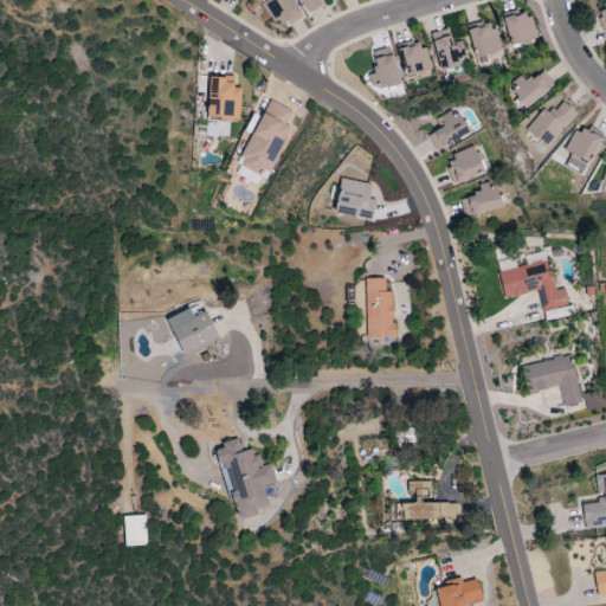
[(270,0),(263,5),(276,25),(282,20),(288,27),(304,15),(294,0),(270,0)]
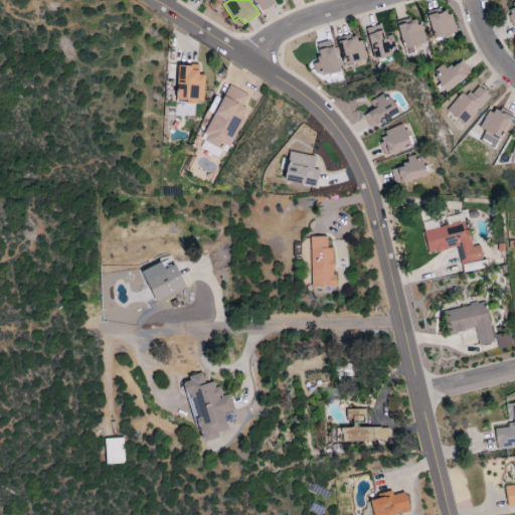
[(254,0),(262,12),(280,2),(278,0),(254,0)]
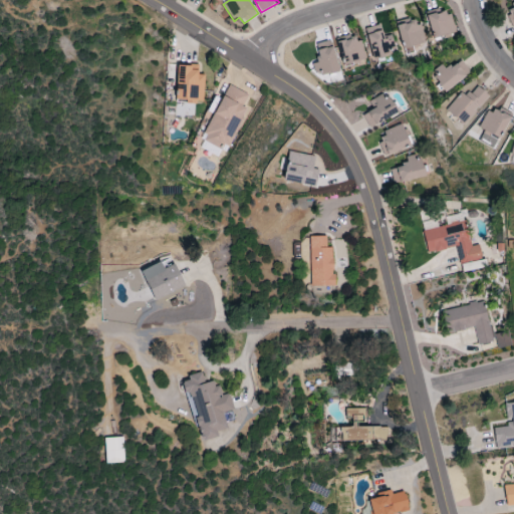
[(456,33),(451,12),(441,14),(440,9),(427,12),(432,38),(456,33)]
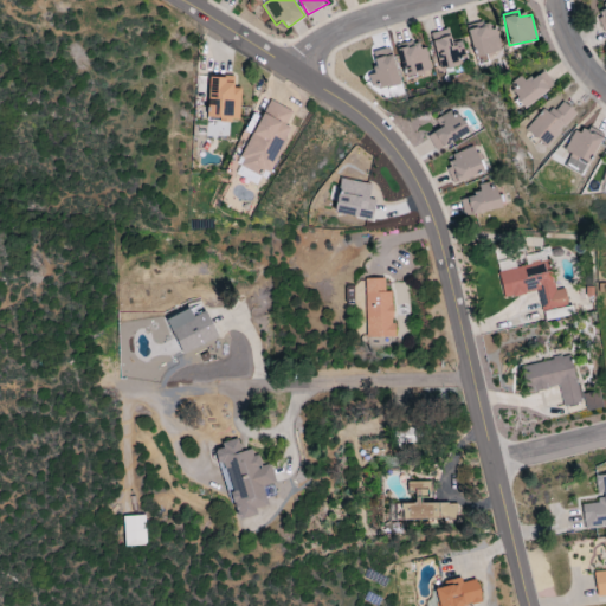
[(488,63),(485,55),(500,51),(494,20),(468,26),(476,65),(488,63)]
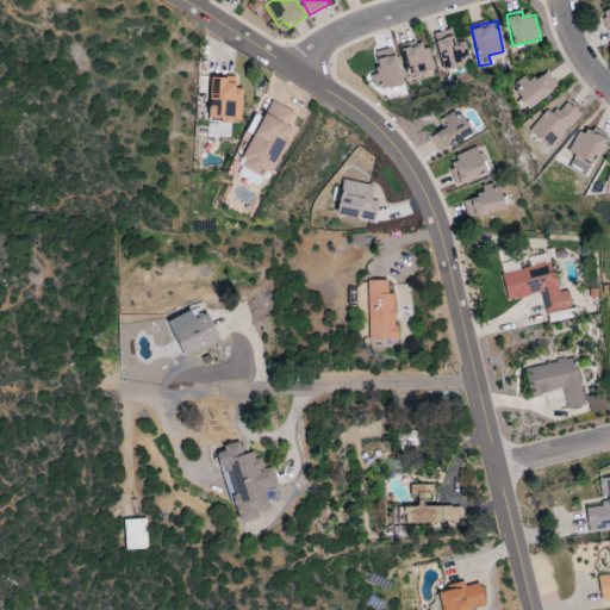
[(465,42),(454,44),(453,30),(435,33),(441,70),(470,66),(465,42)]
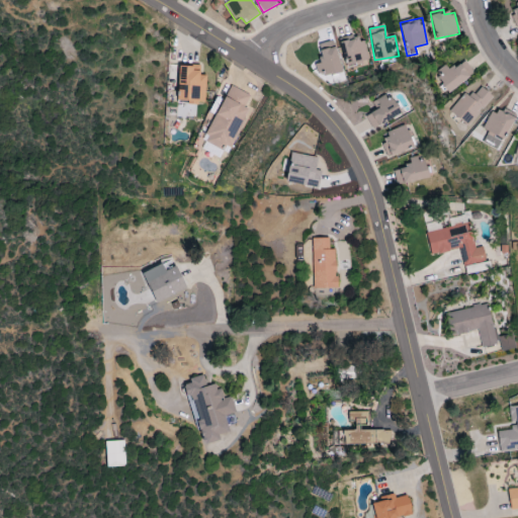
[(348,67),(367,63),(362,36),(343,40),(348,67)]
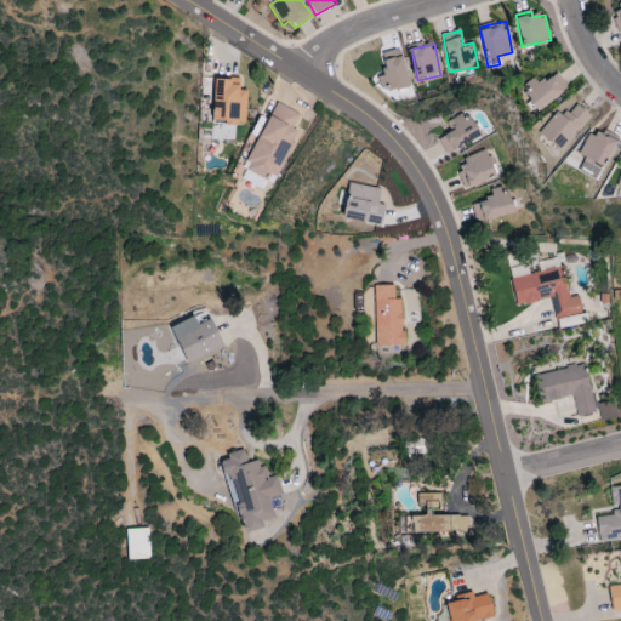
[(377,78),(381,92),(410,85),(400,49),(381,53),(387,75),(377,78)]
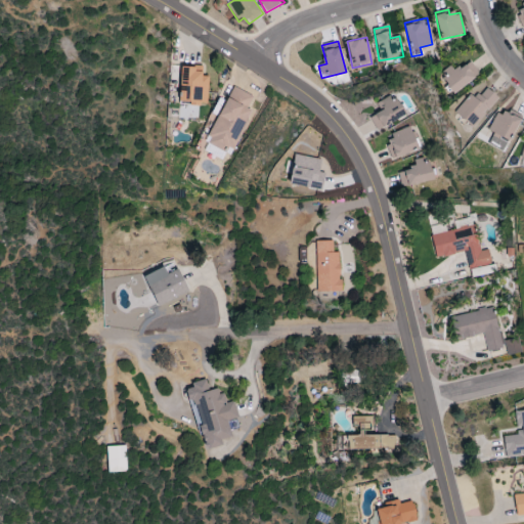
[(452,72),(450,67),(440,73),(452,93),(480,76),(471,60),(452,72)]
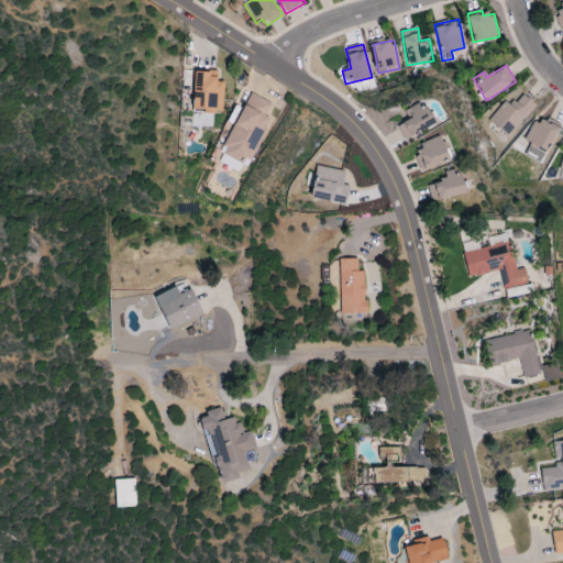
[(492,122),(507,138),(537,106),(520,90),(492,122)]
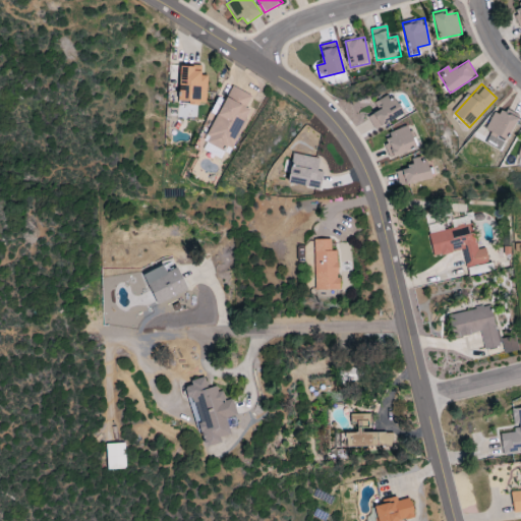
[(379,112),(368,117),(374,130),(404,116),(394,94),(374,103),(379,112)]
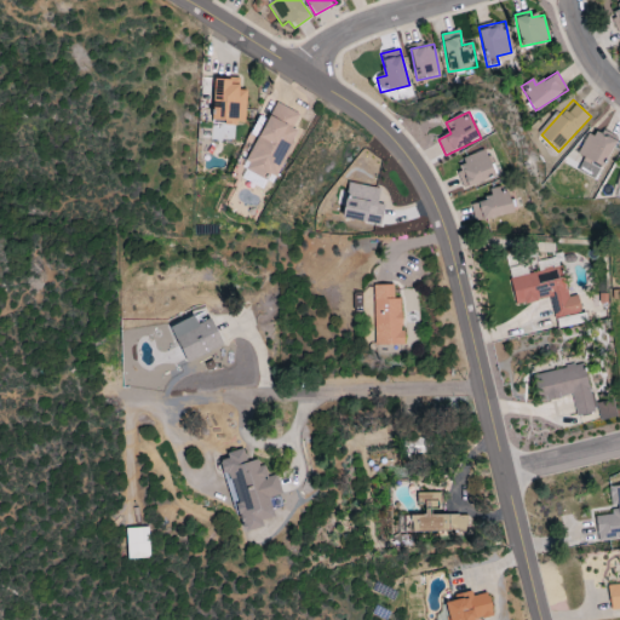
[(589,133),(578,154),(603,167),(619,139),(601,130),(597,138),(589,133)]
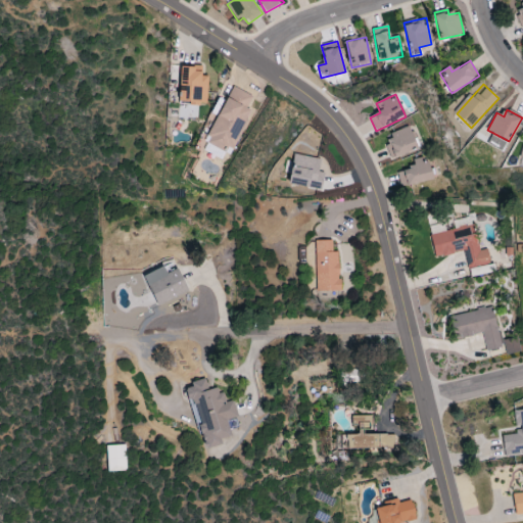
[(389,134),(392,141),(385,144),(390,160),(419,149),(410,127),(389,134)]
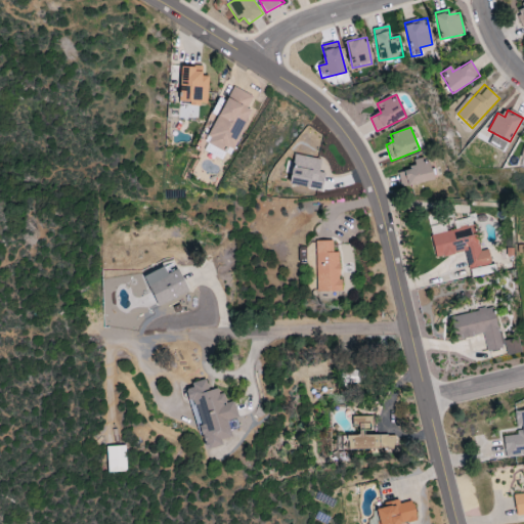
[(322,190),(325,173),(318,171),(321,160),(295,155),(289,183),(322,190)]
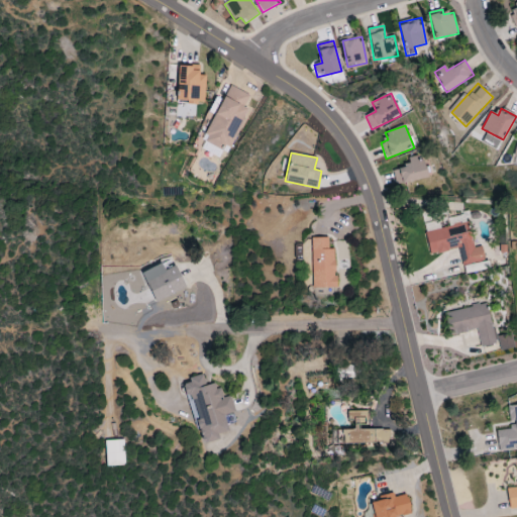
[(392,170),(397,186),(428,178),(422,154),(408,159),(410,166),(392,170)]
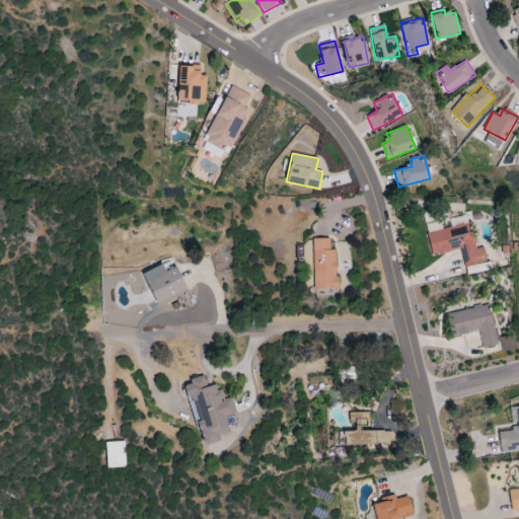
[(427,233),(433,256),(459,249),(464,268),(487,262),(484,247),(475,249),(469,223),(427,233)]
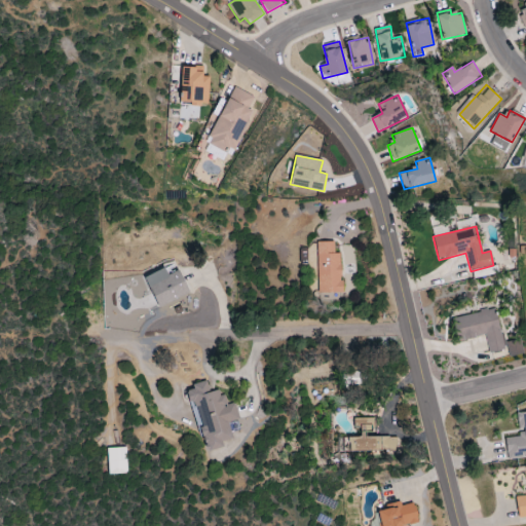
[(317,242),(318,293),(342,293),(342,254),(335,254),(334,242),(317,242)]
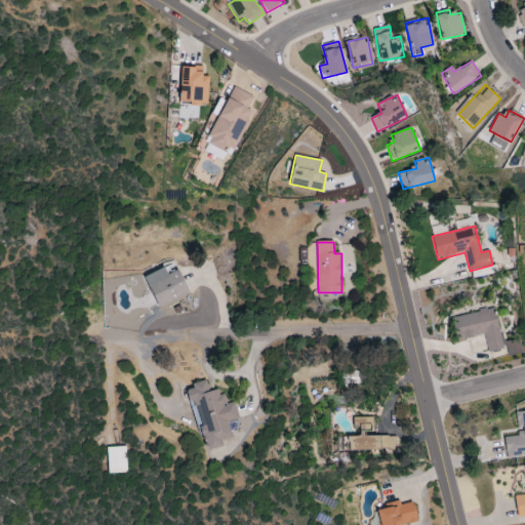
[(146,277),(159,308),(190,293),(179,270),(168,275),(165,269),(146,277)]
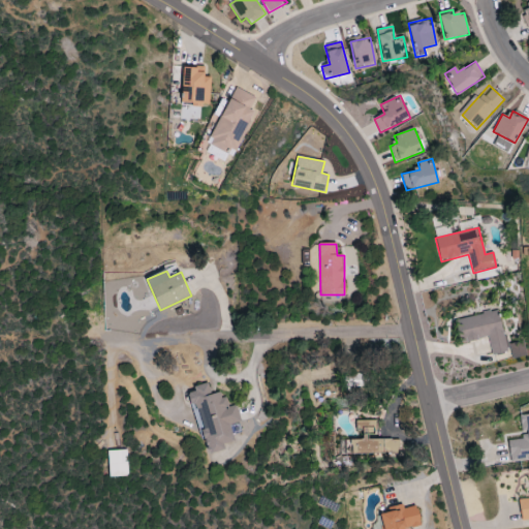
[(488,338),(492,356),(507,353),(498,311),(456,319),(461,344),(488,338)]
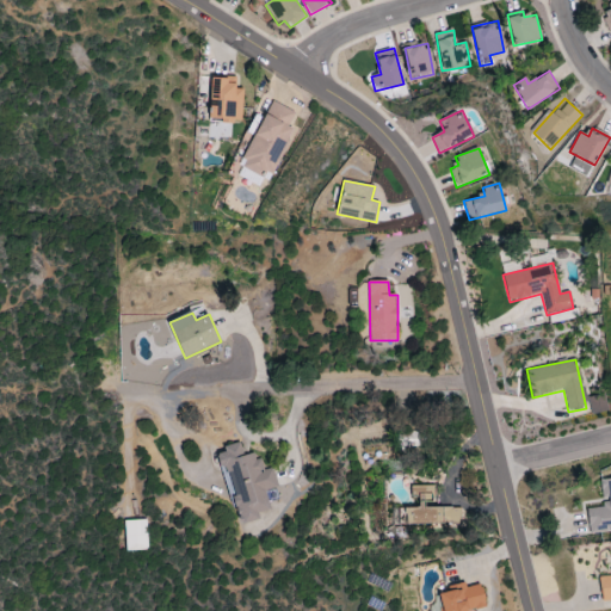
[(218,451),(239,526),(260,520),(258,513),(271,510),(265,491),(278,488),(272,468),(261,471),(257,452),(244,456),(241,445),(218,451)]
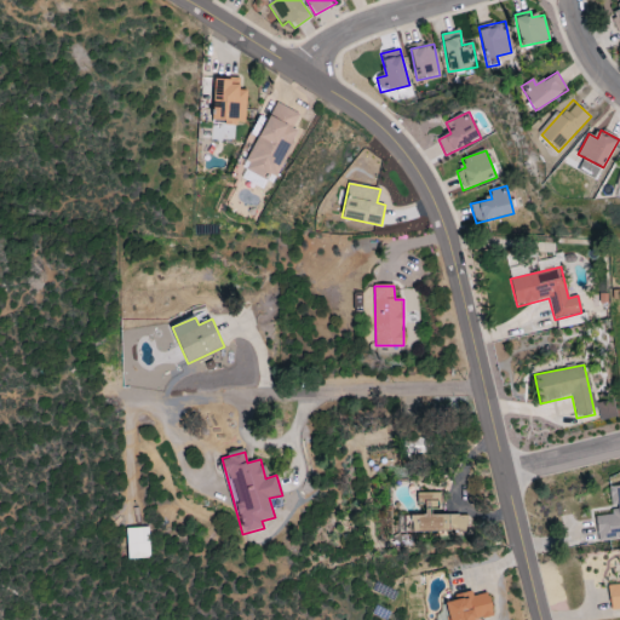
[(598,541),(619,539),(619,486),(609,487),(612,511),(596,514),(598,541)]
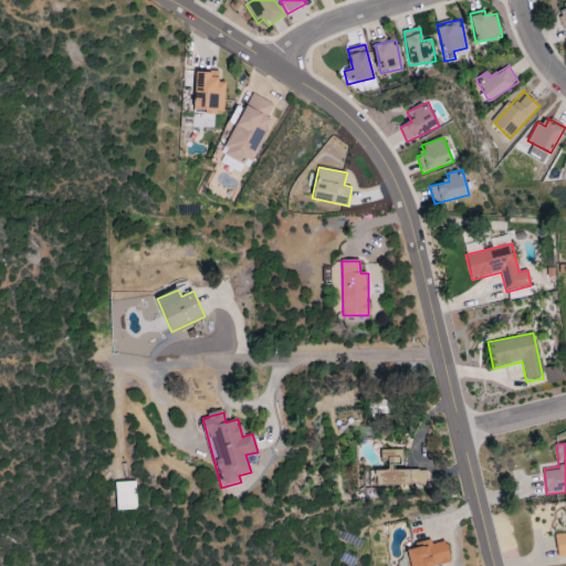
[(402,471),(402,451),(381,451),(381,461),(389,461),(389,471),(376,471),(376,485),(427,485),(427,470),(402,471)]
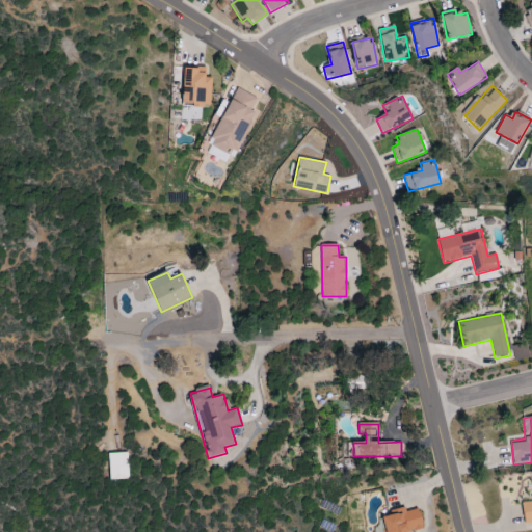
[(108,454),(109,480),(129,479),(128,453),(108,454)]
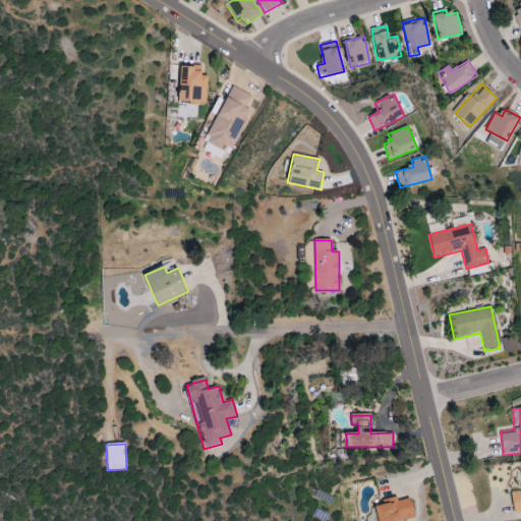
[(520,490),(511,493),(513,513),(520,512),(520,490)]
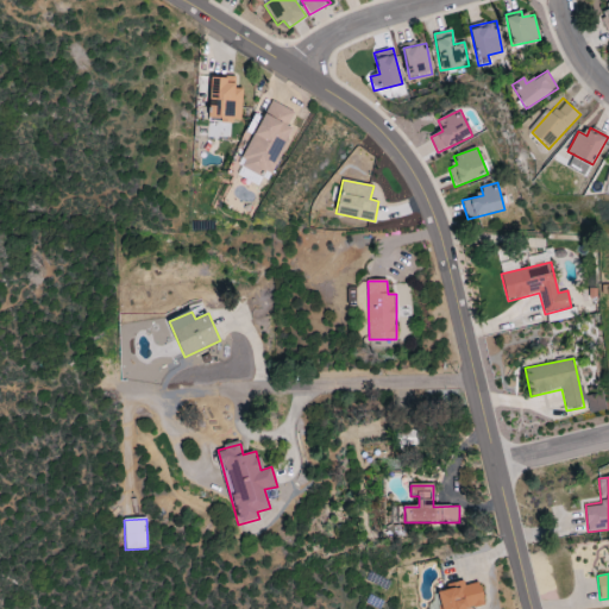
[(477,608),(485,608),(481,583),(465,586),(464,582),(447,585),(449,591),(439,592),(443,608),(477,608)]
